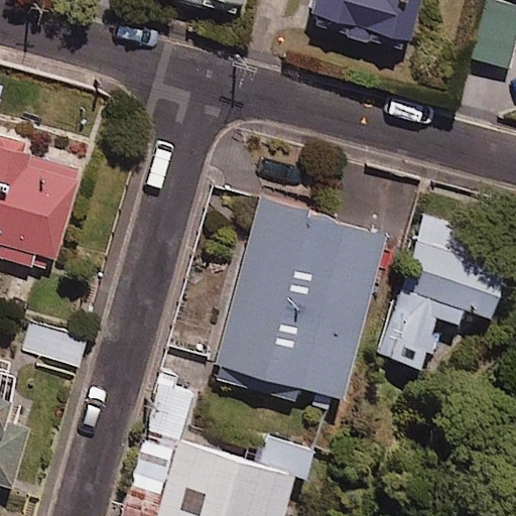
[(190,0),(241,13),(244,0),(190,0)]
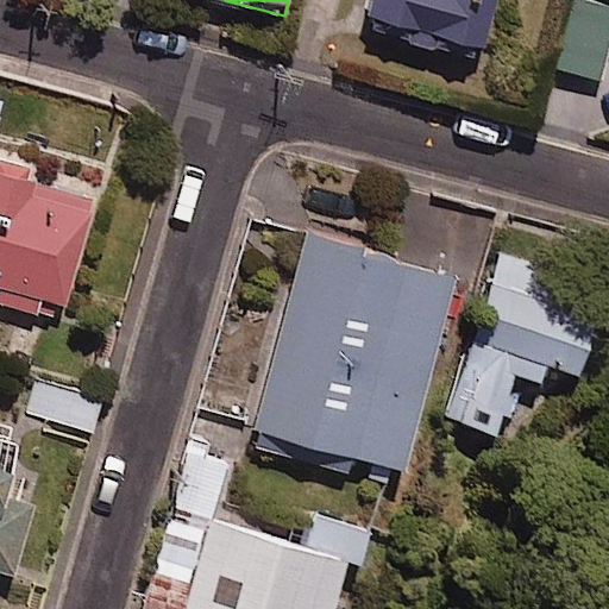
[(372,0),(365,27),(484,57),(497,0),(372,0)]
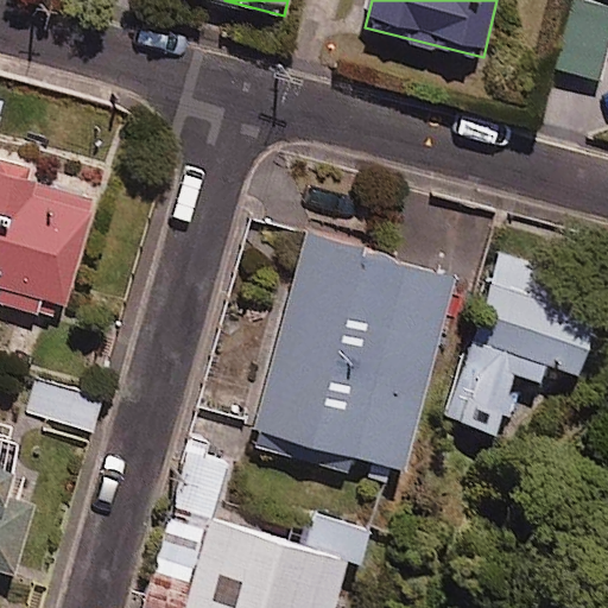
[(607,49),(607,7),(581,0),(562,69),(600,80),(607,49)]
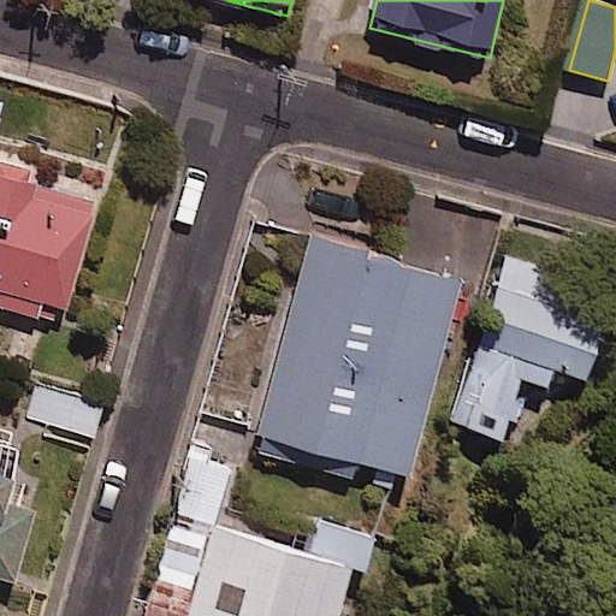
[(21,170),(0,164),(0,307),(61,324),(96,200),(18,178),(21,170)]
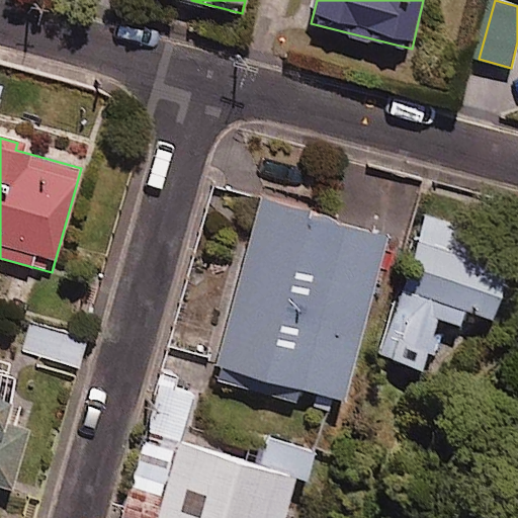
[(260,202),(211,380),(295,403),(298,390),(343,402),(387,238),(260,202)]
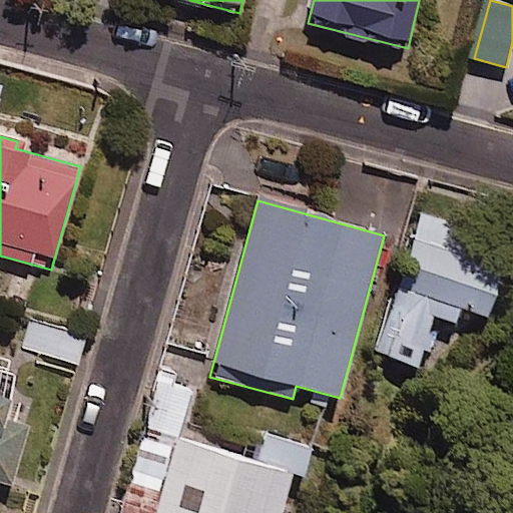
[(379,354),(420,366),(434,335),(429,333),(435,316),(455,322),(460,307),(489,316),(509,247),(419,220),(379,354)]
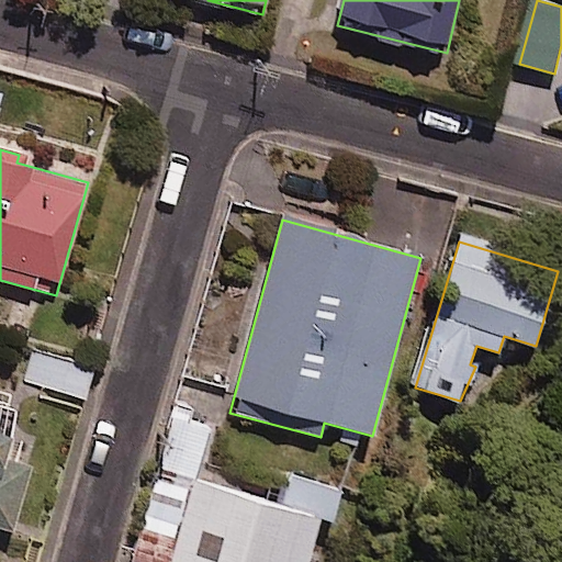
[(36,347),(25,382),(86,402),(98,367),(36,347)]
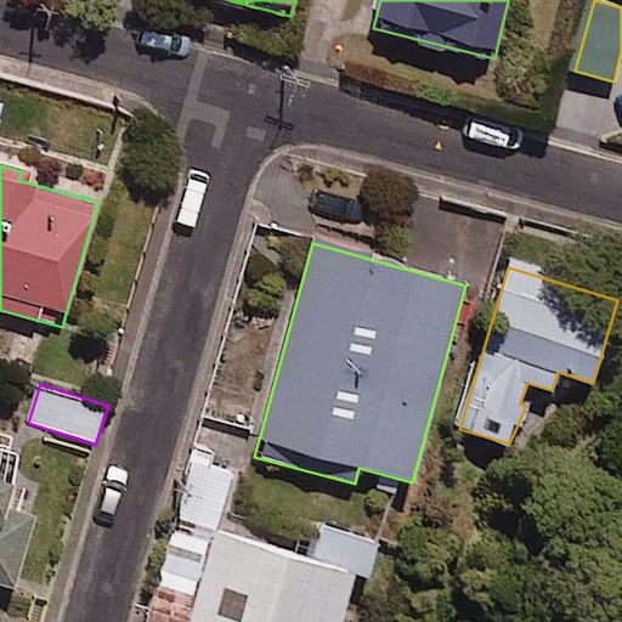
[(5,510),(23,452),(0,445),(0,583),(13,588),(34,520),(5,510)]
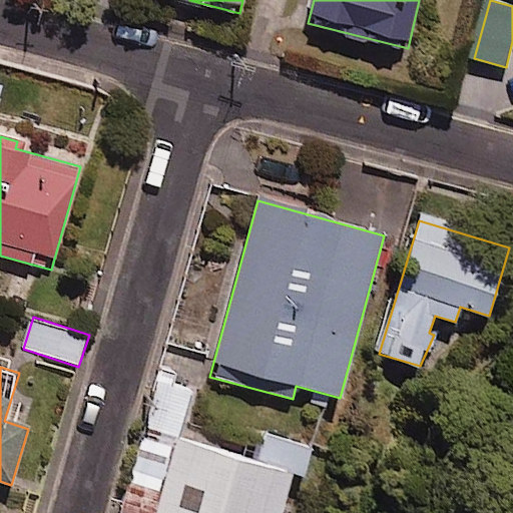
[(159,380),(129,484),(158,492),(189,388),(159,380)]
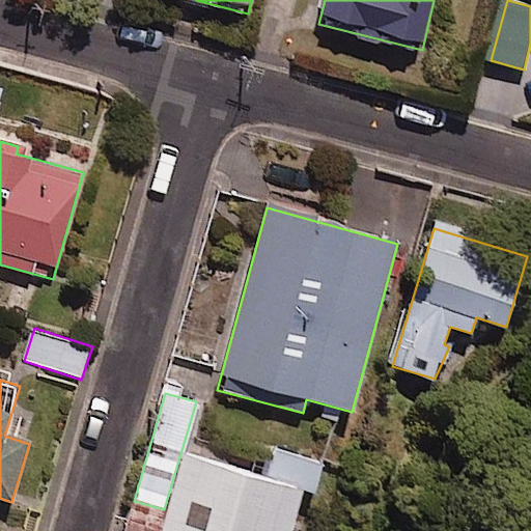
[(291,530),(304,492),(186,455),(162,530),(291,530)]
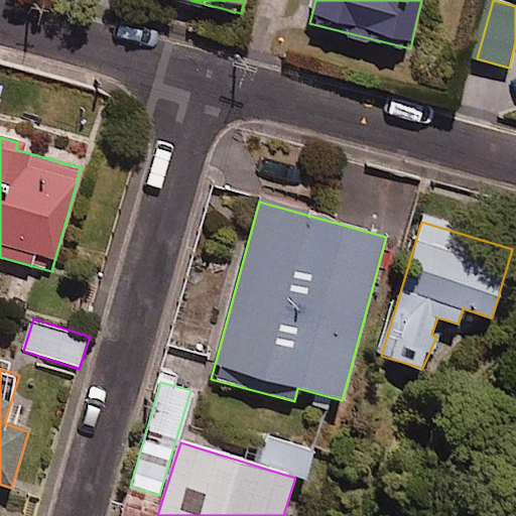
All buildings are outlined.
